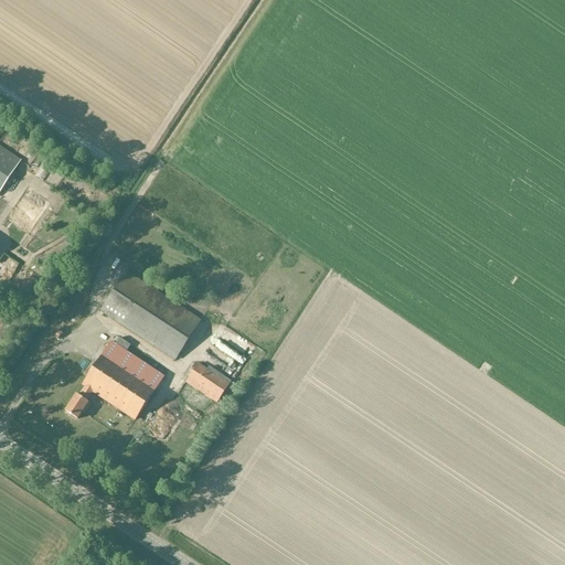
[(0,192),(21,160),(0,146),(0,192)]
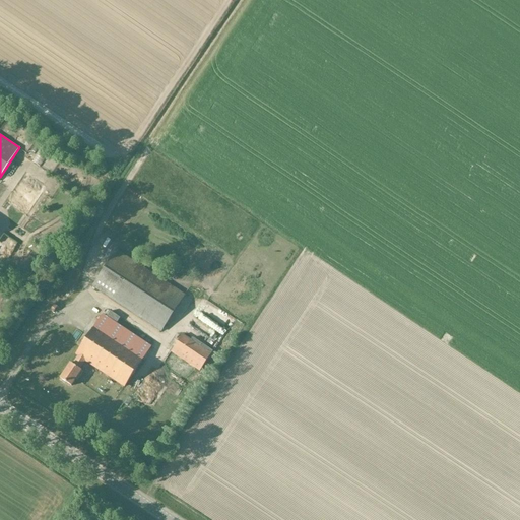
[(33,163),(42,167),(46,155),(38,151),(33,163)]
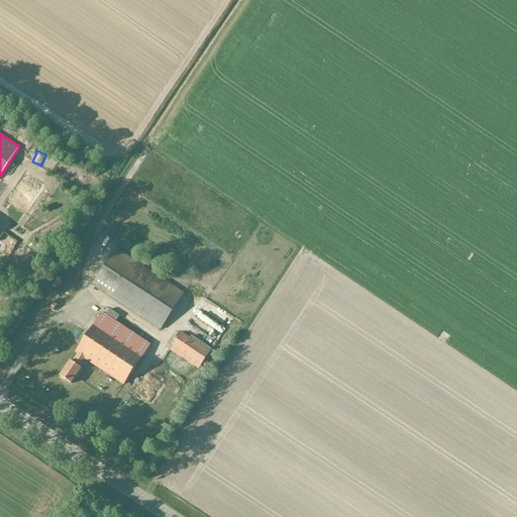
[(26,170),(6,199),(23,211),(44,182),(26,170)]
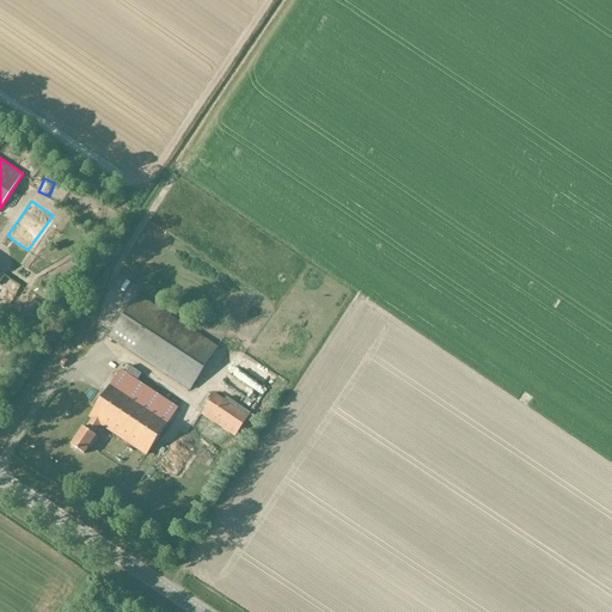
[(189,392),(219,348),(138,295),(109,338),(189,392)]
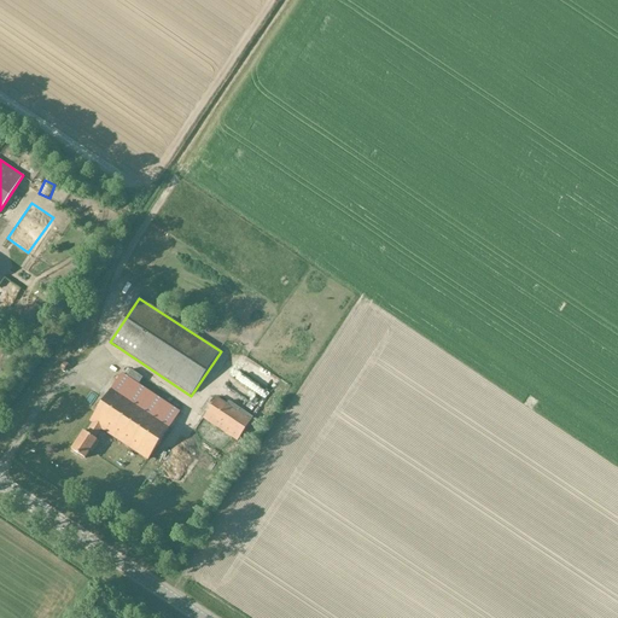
[(62,374),(69,363),(58,355),(50,366),(62,374)]
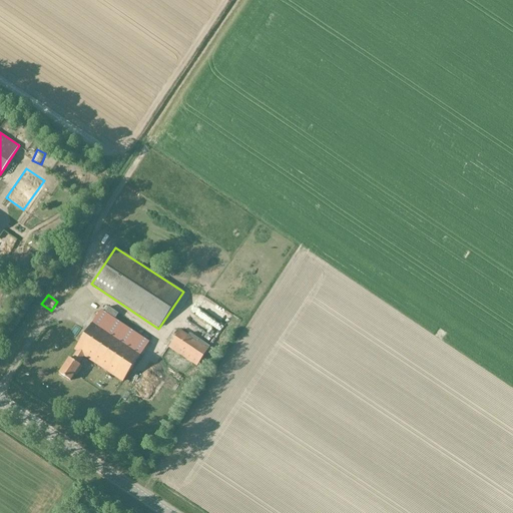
[(148,343),(106,314),(101,311),(75,351),(77,352),(71,360),(69,359),(59,374),(70,382),(74,375),(76,376),(82,368),(79,365),(84,357),(122,382),(148,343)]
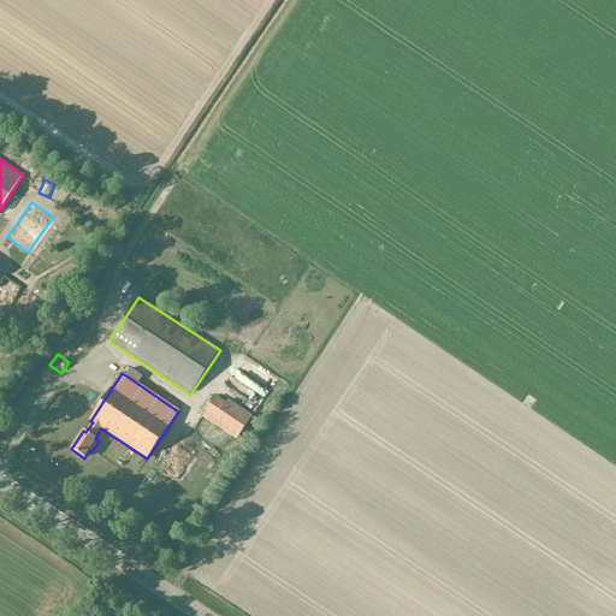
[(250,420),(225,403),(215,397),(202,418),(237,439),(250,420)]
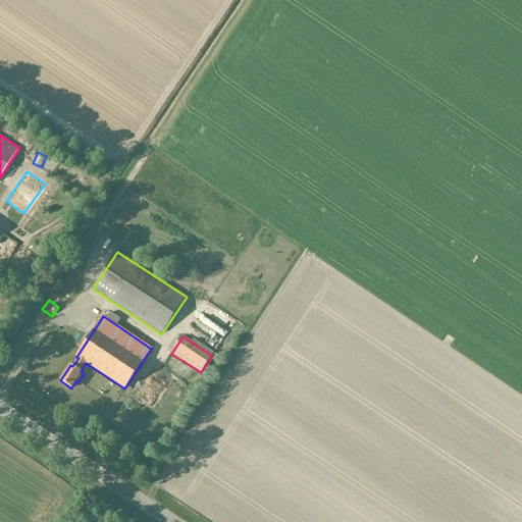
[(145,410),(153,403),(141,389),(133,398),(145,410)]
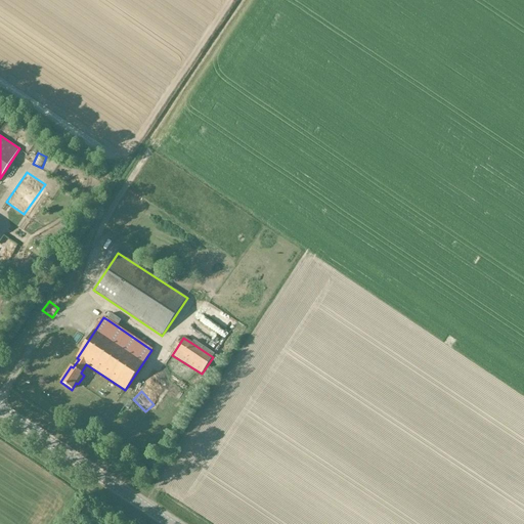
All buildings are outlined.
